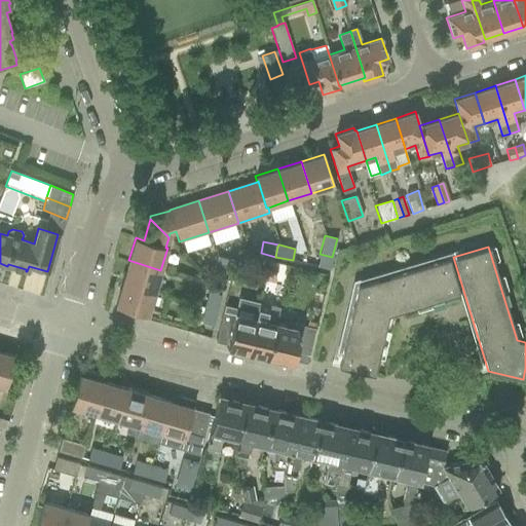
[(320,254),(317,266),(330,269),(332,257),(320,254)]
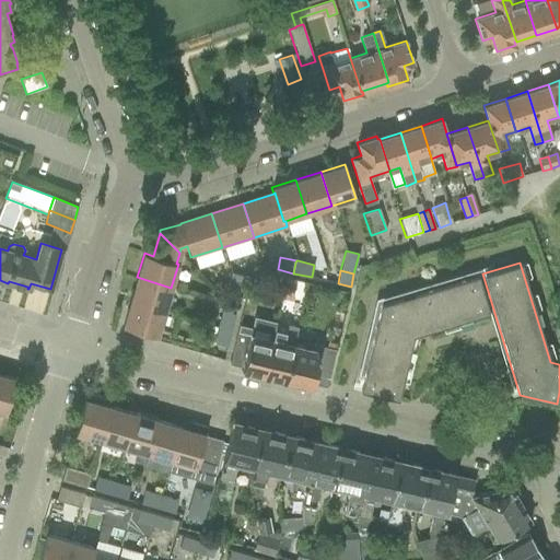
[(228,290),(240,293),(244,277),(231,273),(228,290)]
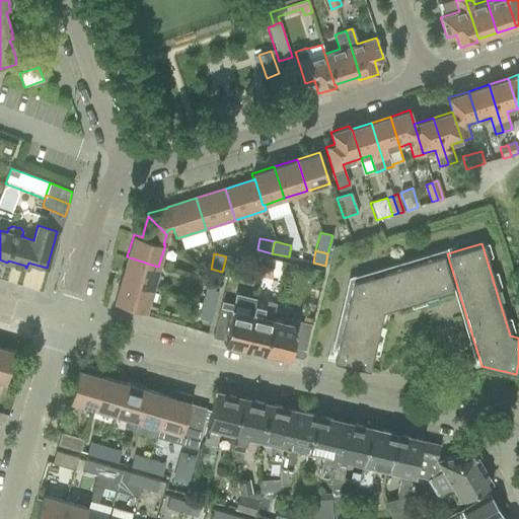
[(334,362),(369,371),(382,311),(381,307),(391,304),(392,308),(453,290),(442,255),(353,282),(334,362)]
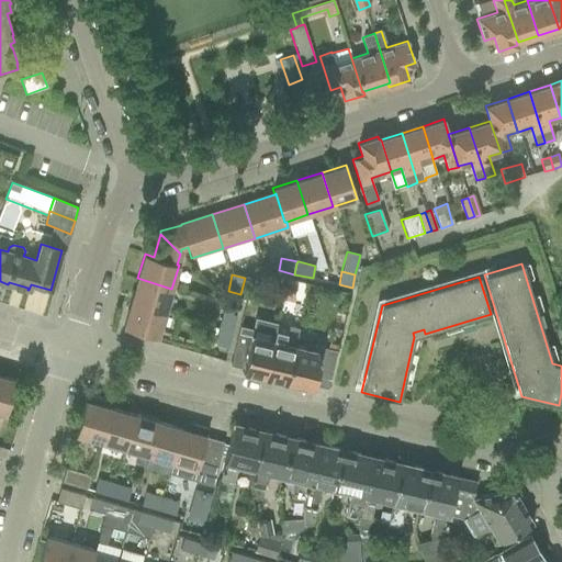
[(137,278),(131,303),(165,313),(171,289),(137,278)]
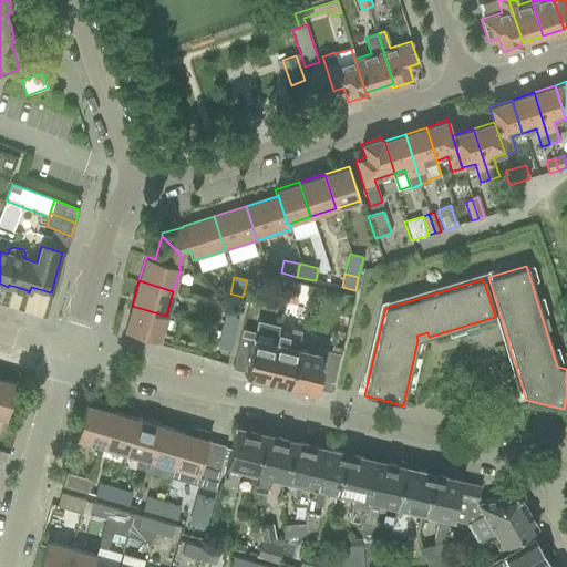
[(279,281),(275,299),(286,301),(290,284),(279,281)]
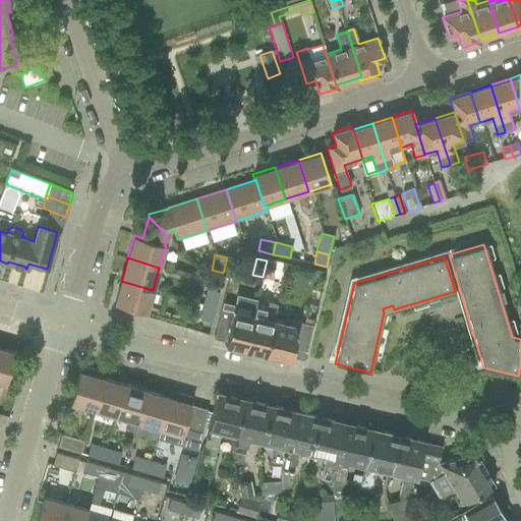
[(267,261),(263,277),(272,280),(273,275),(268,261),(267,261)]
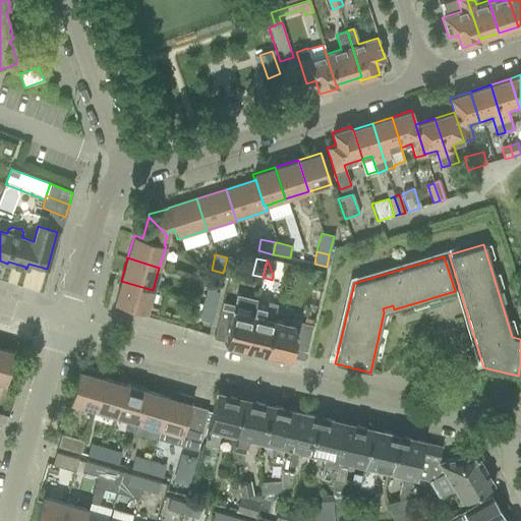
[(153,290),(121,281),(114,303),(146,312),(153,290)]
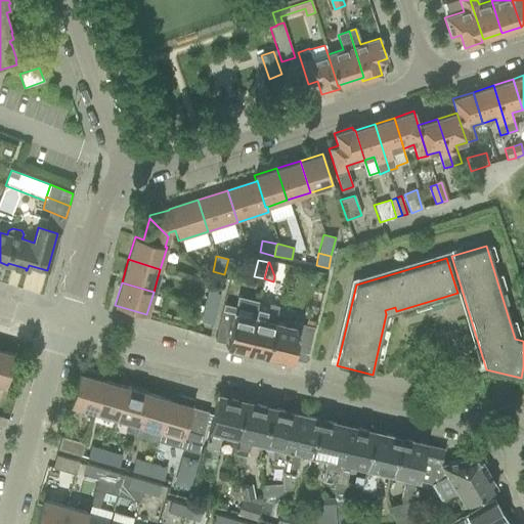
[(208,291),(205,306),(216,310),(220,294),(208,291)]
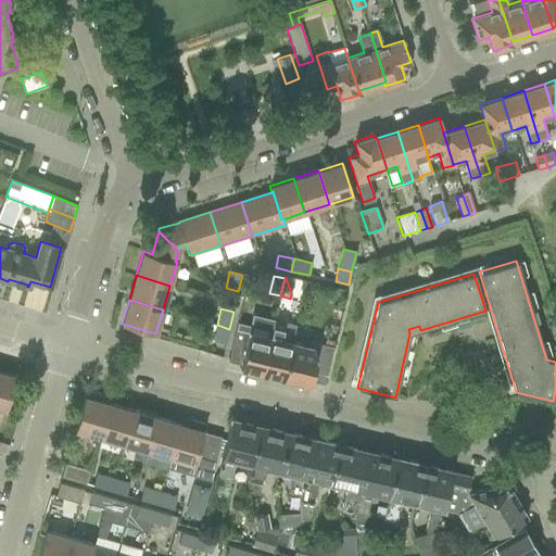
[(228,361),(228,362),(240,365),(240,366),(239,369),(262,374),(264,366),(275,320),(263,318),(252,316),(250,326),(237,323),(236,330),(232,341),(228,361)]
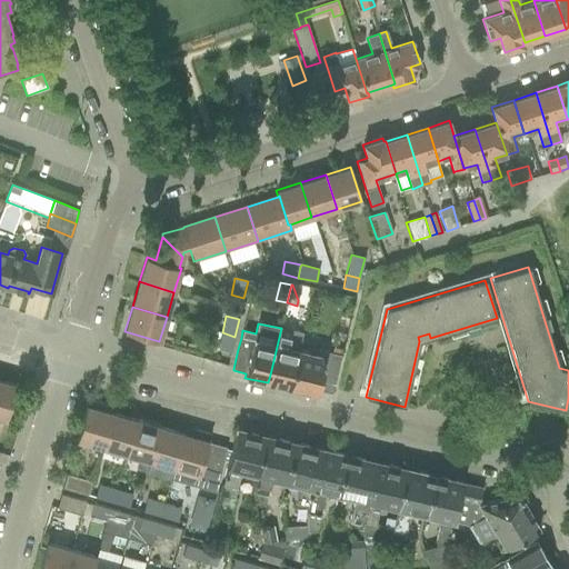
[(268,382),(290,388),(298,351),(287,349),(291,330),(281,328),(268,382)]
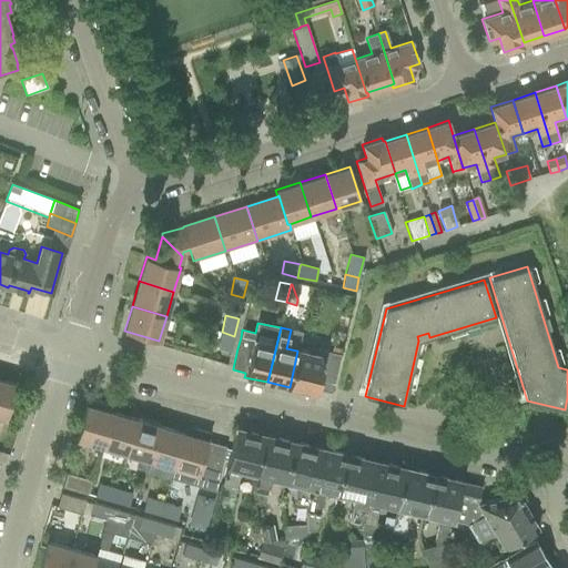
[(234,336),(222,332),(217,350),(230,352),(234,336)]
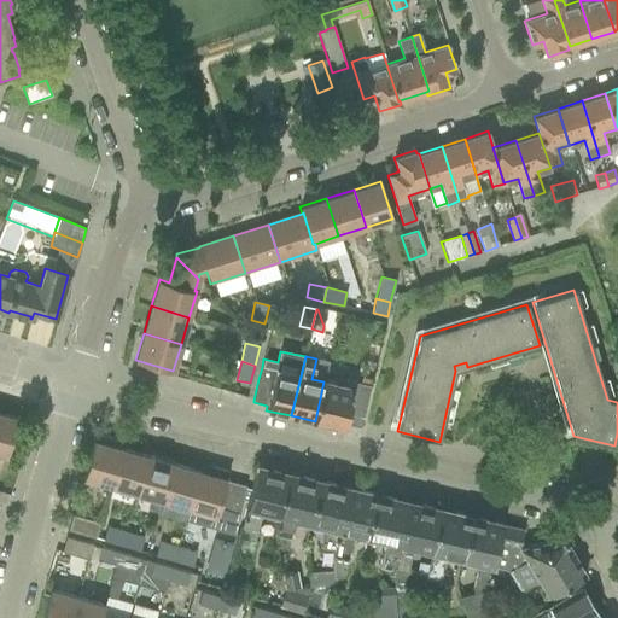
[(324,382),(315,421),(344,429),(345,424),(360,427),(369,386),(347,382),(336,384),(324,382)]
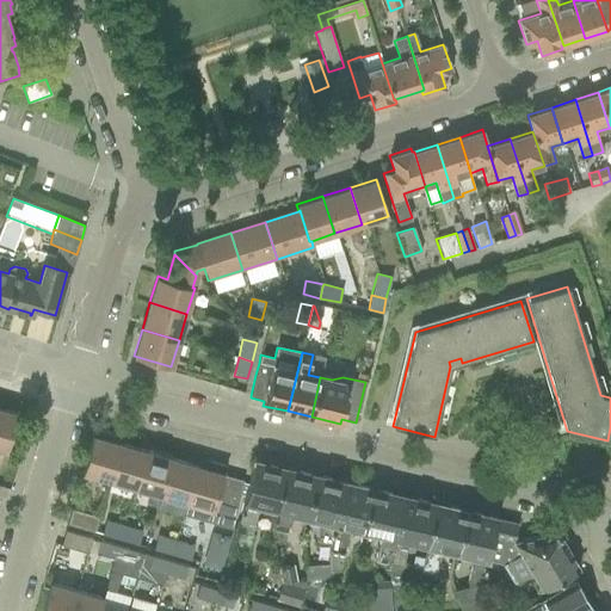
[(0,409),(0,449),(6,451),(17,414),(0,409)]
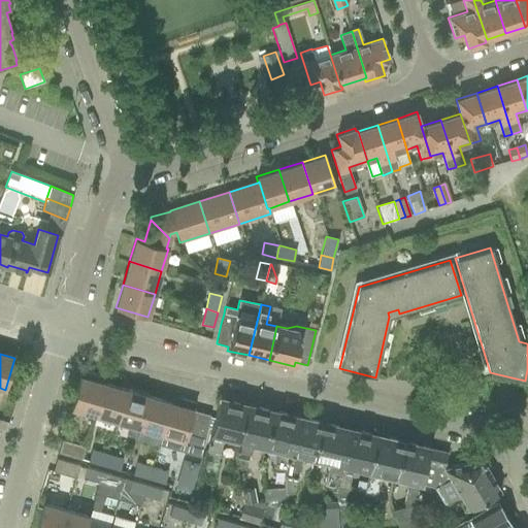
[(71,409),(94,416),(103,384),(97,382),(97,380),(95,374),(81,371),(71,409)]
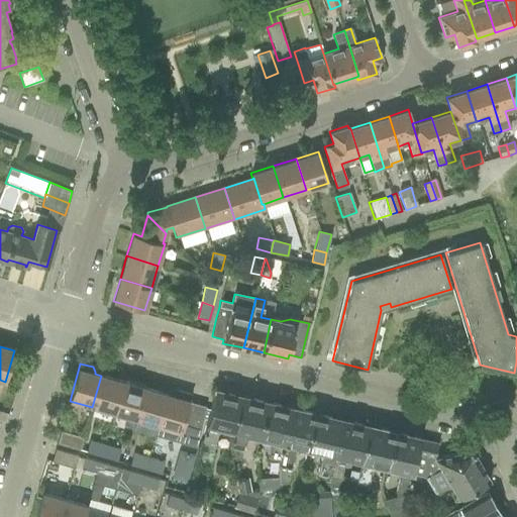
[(92,407),(114,413),(123,382),(101,376),(92,407)]
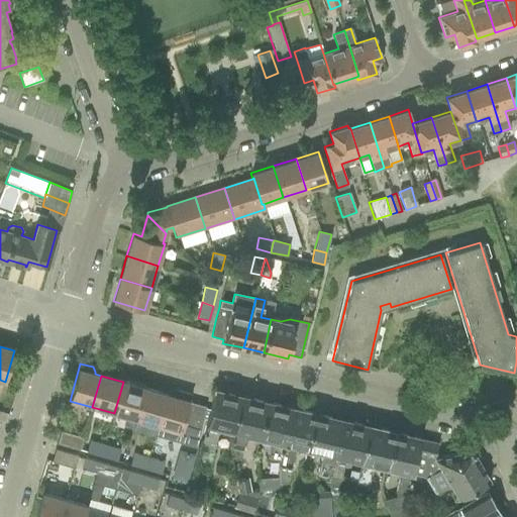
[(114,413),(135,420),(144,389),(123,382),(114,413)]
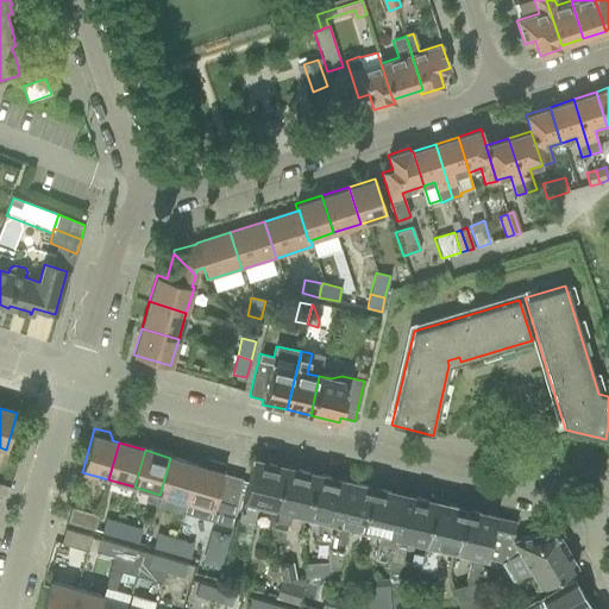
[(159,495),(186,502),(196,465),(170,458),(159,495)]
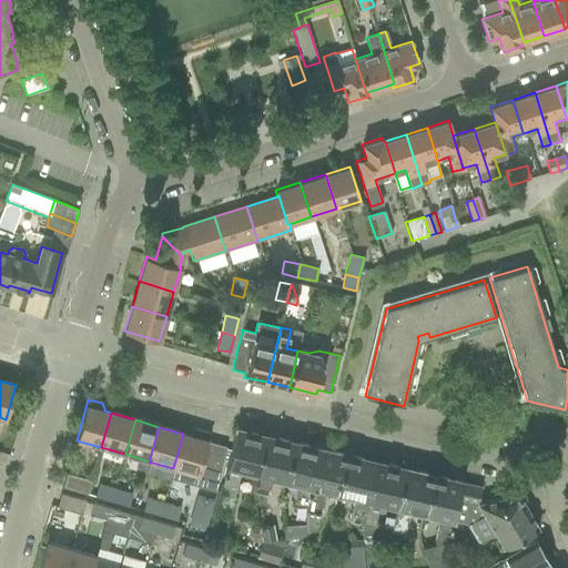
[(230,449),(222,484),(225,496),(233,497),(235,487),(240,472),(255,475),(264,435),(235,428),(233,434),(230,449)]
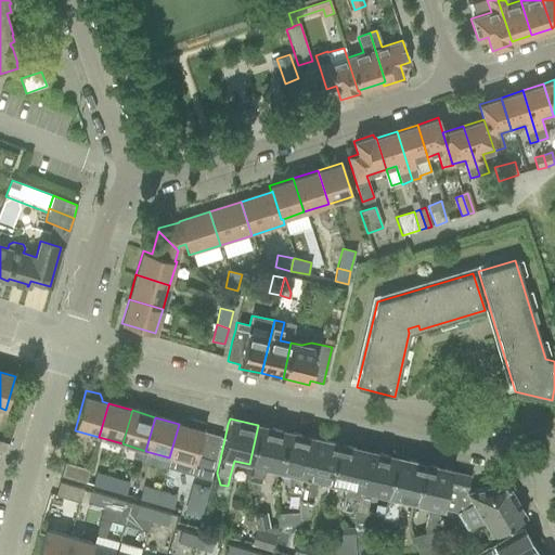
[(169,457),(166,467),(210,480),(220,440),(220,437),(203,431),(204,430),(205,425),(191,421),(186,422),(185,426),(179,424),(169,457)]
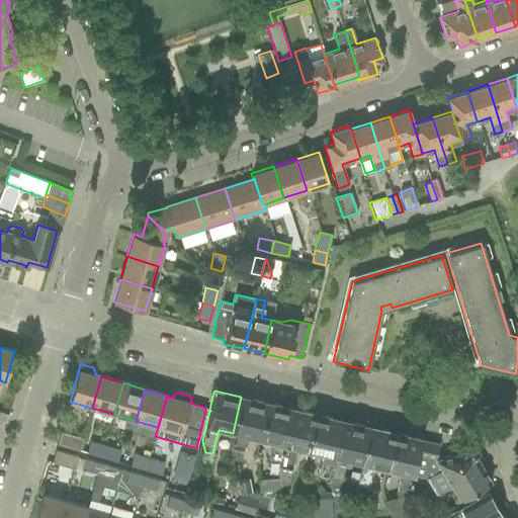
[(246,436),(258,439),(267,403),(241,397),(233,433),(229,449),(232,459),(240,461),(246,436)]
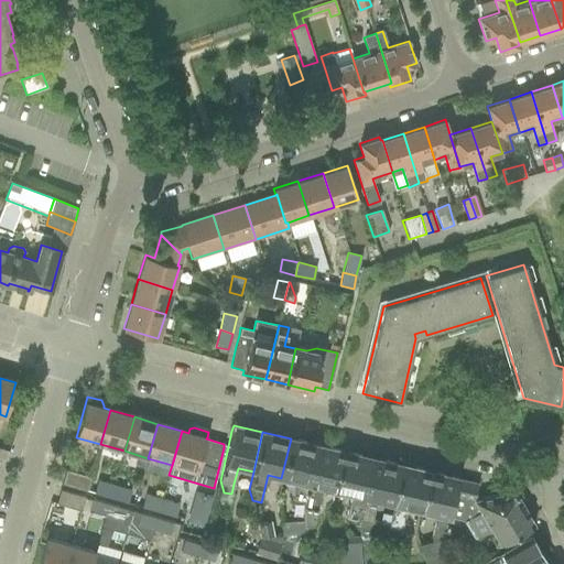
[(291,497),(304,500),(317,445),(291,438),(281,478),(294,481),(291,497)]
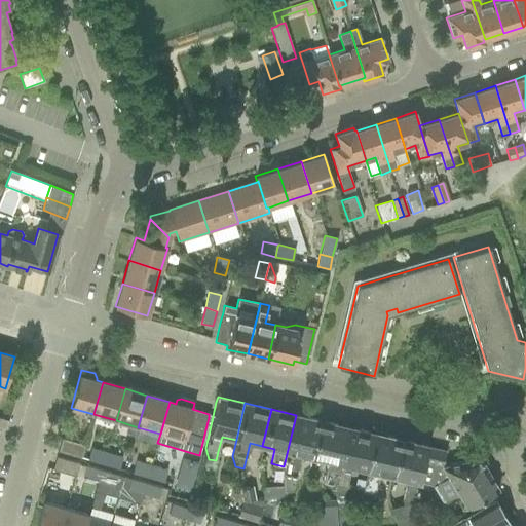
[(300,455),(313,458),(323,421),(296,415),(284,466),(283,472),(284,485),(284,492),(292,492),(300,455)]
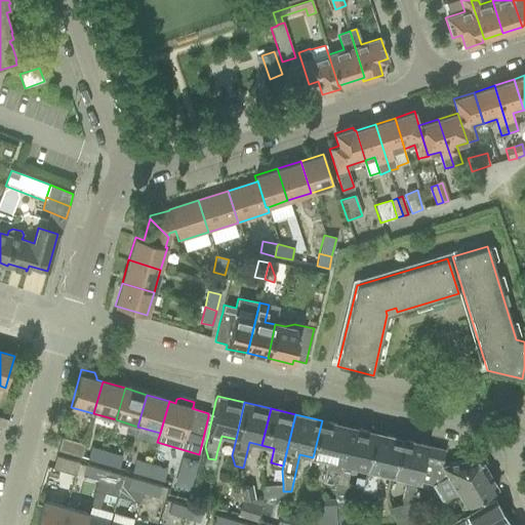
[(321,481),(333,484),(348,427),(322,420),(313,457),(326,460),(321,481)]
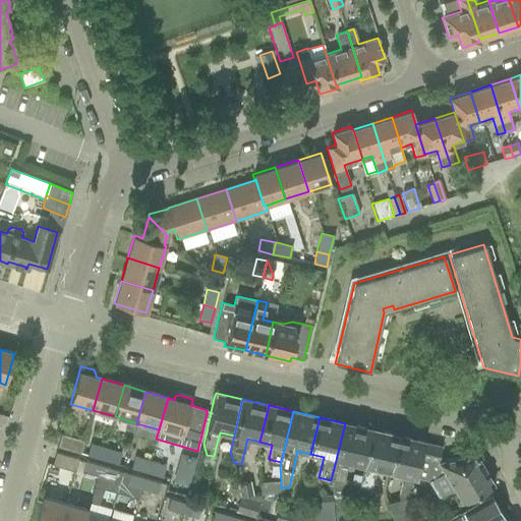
[(348,463),(363,466),(371,429),(345,423),(331,480),(343,482),(348,463)]
